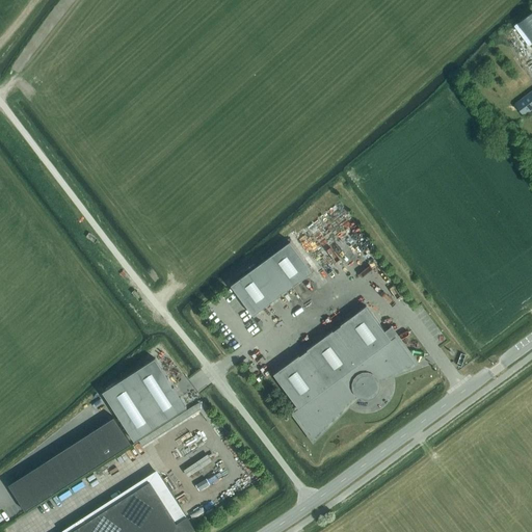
[(531,90),(515,104),(524,115),(531,109),(531,90)]
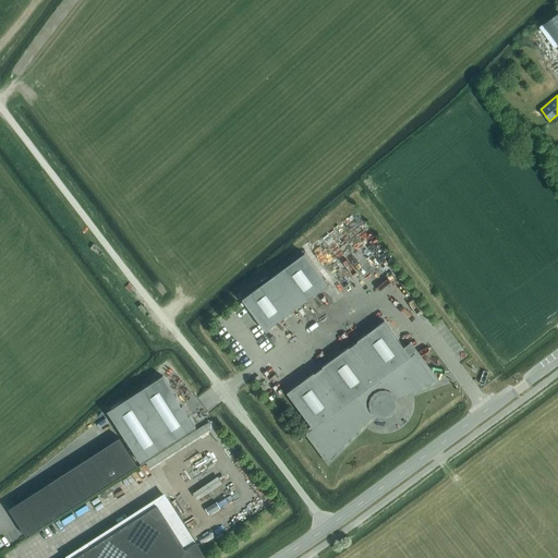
[(304,253),(242,299),(266,330),(292,311),(292,310),(300,304),(301,305),(327,284),(304,253)]
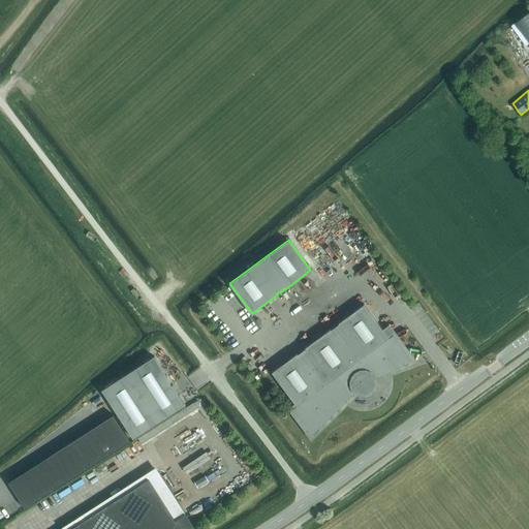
[(374,380),(374,379),(413,361),(394,334),(389,337),(364,304),(271,372),(297,406),(291,409),(311,435),(358,391),(359,392),(360,393),(361,393),(362,393),(364,394),(366,393),(367,393),(368,393),(370,392),(371,391),(372,390),(373,389),(374,386),(374,385),(374,384),(374,383),(374,382),(374,381),(374,380)]
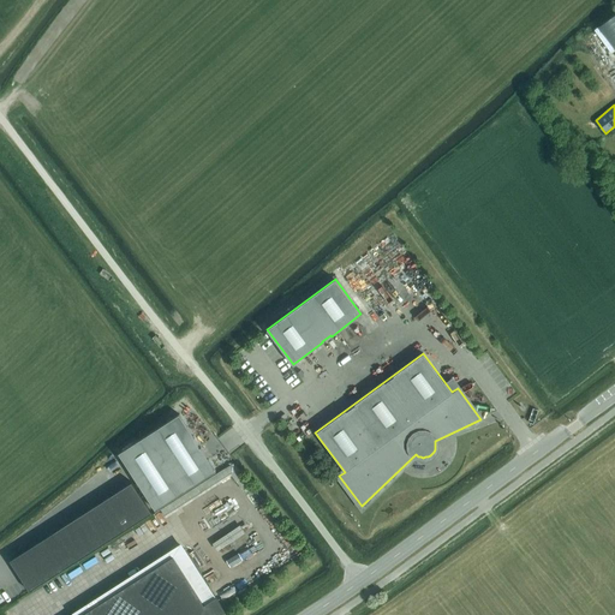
[(119,453),(155,509),(216,471),(201,447),(199,448),(193,439),(195,437),(179,415),(119,453)]
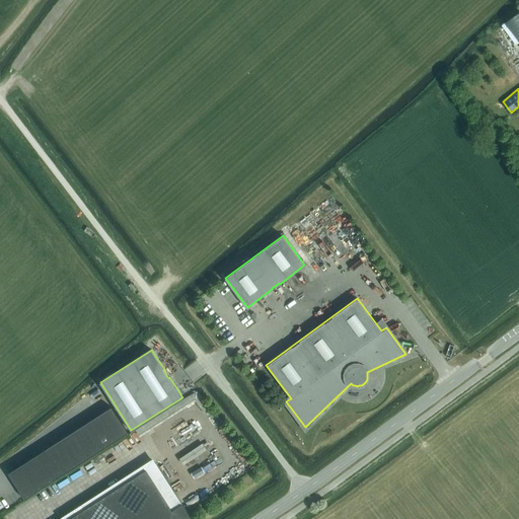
[(187,401),(198,395),(206,409),(212,405),(199,384),(182,394),(187,401)]
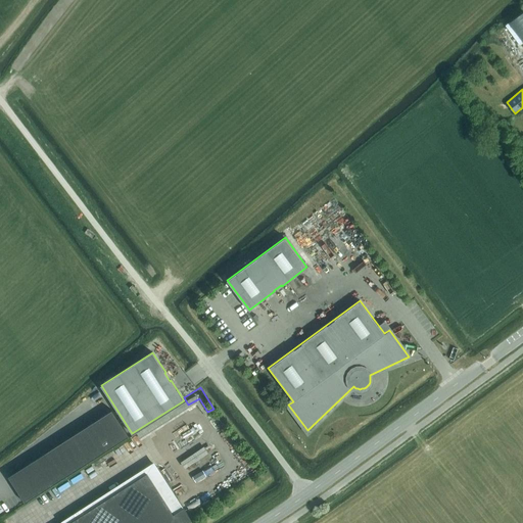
[(110,410),(8,476),(26,503),(128,437),(110,410)]
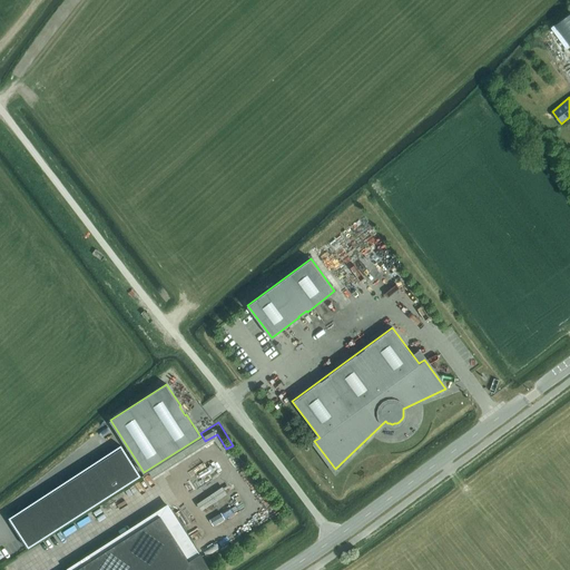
[(204,504),(229,487),(220,475),(195,493),(204,504)]
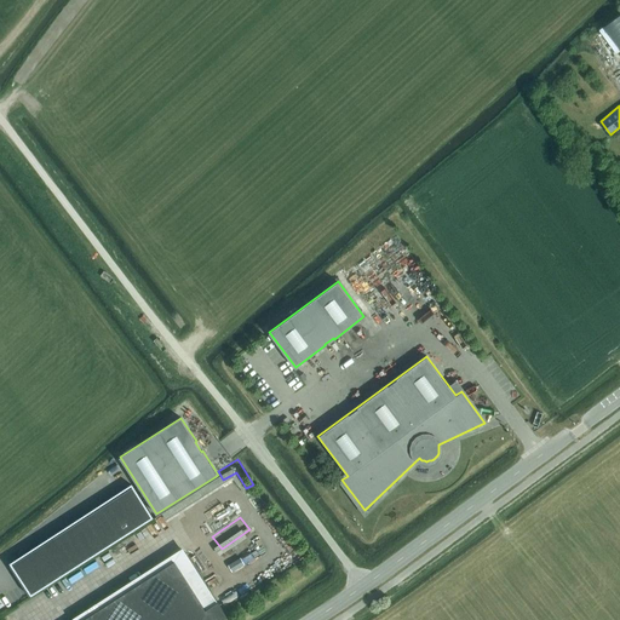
[(242,552),(230,558),(234,566),(246,558),(242,552)]
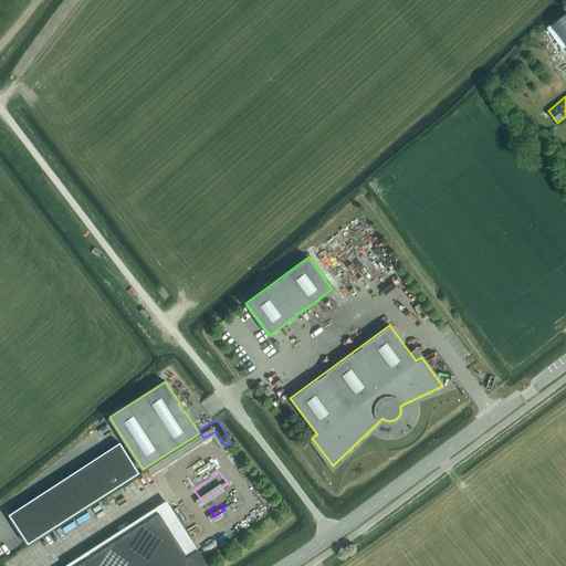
[(159,512),(74,565),(197,565),(206,561),(198,549),(188,556),(159,512)]
